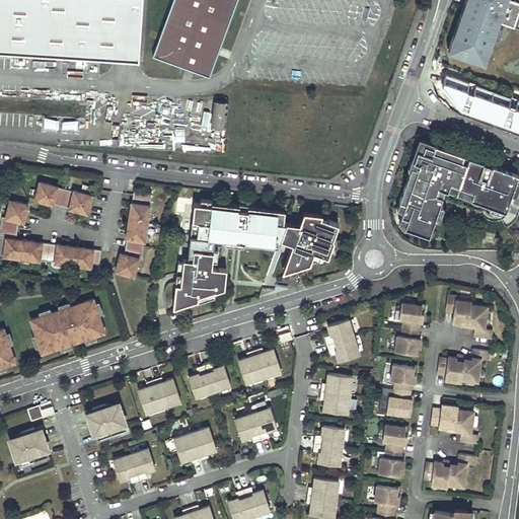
[(141,0),(0,0),(0,51),(138,60),(141,0)]
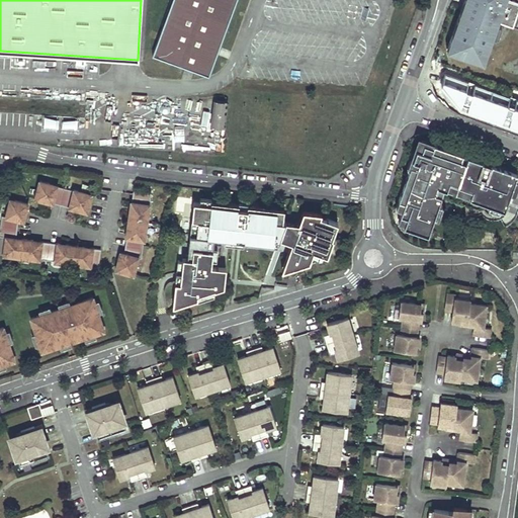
[(172,0),(152,55),(208,75),(236,0),(172,0)]
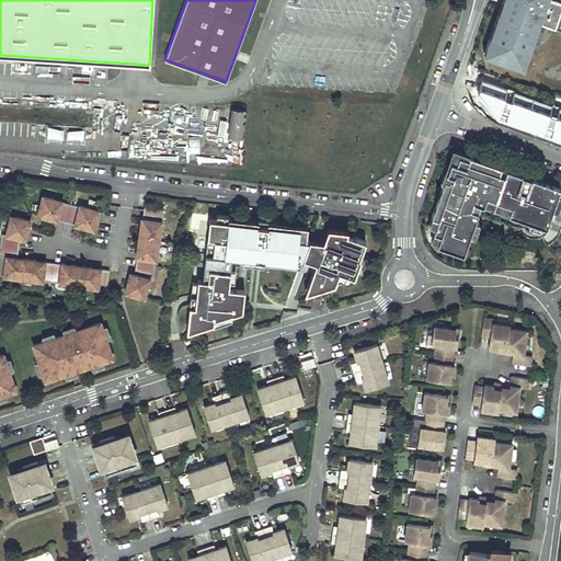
[(547,0),(502,0),(483,56),(525,69),(541,19),(547,0)]
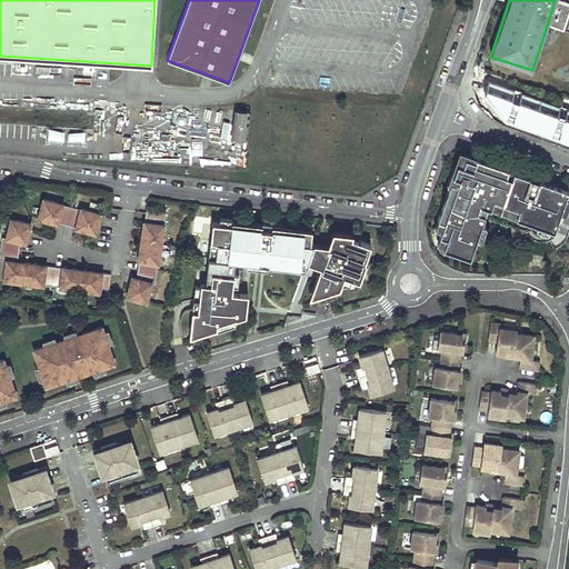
[(568,0),(555,0),(549,19),(568,28),(568,0)]
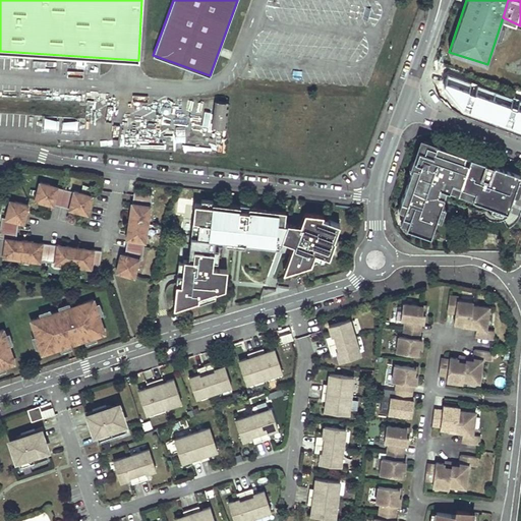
[(444,105),(505,123),(509,109),(448,91),(444,105)]
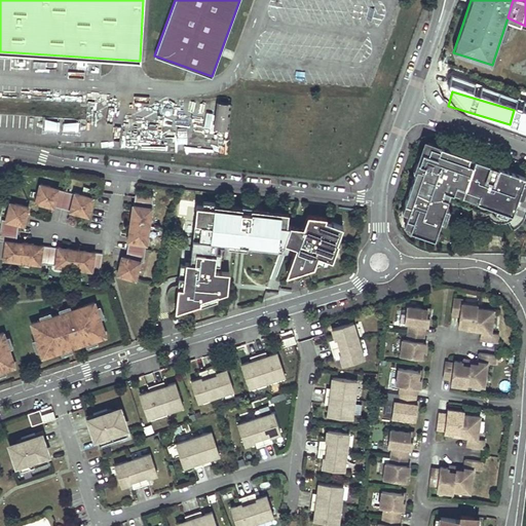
[(217,98),(216,124),(230,124),(231,99),(217,98)]
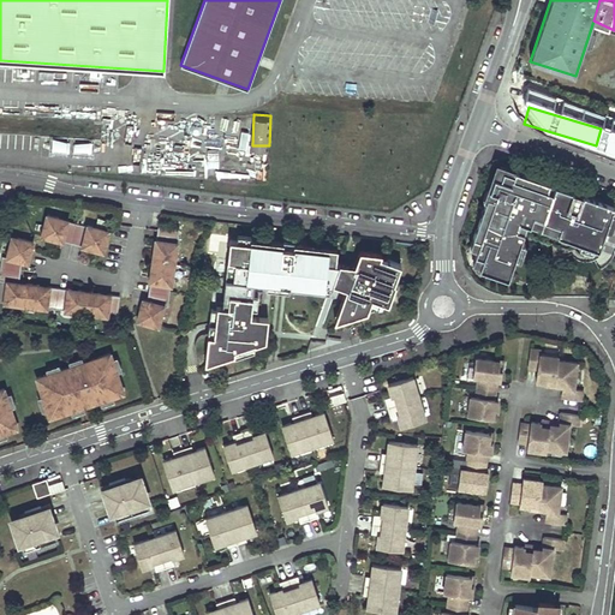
[(207,169),(261,171),(261,147),(251,147),(251,131),(245,131),(245,143),(225,143),(225,145),(207,145),(207,169)]
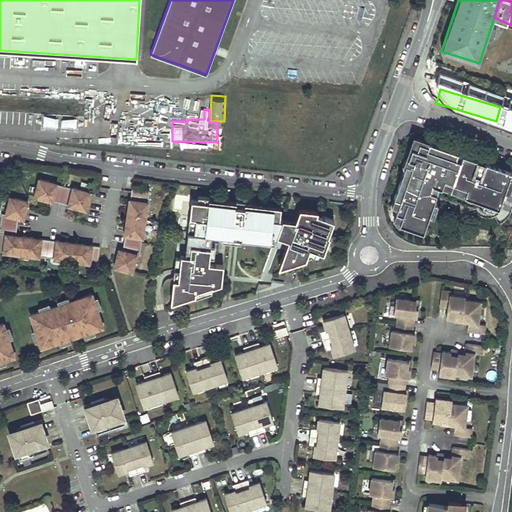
[(57,128),(58,116),(44,115),(44,127),(57,128)]
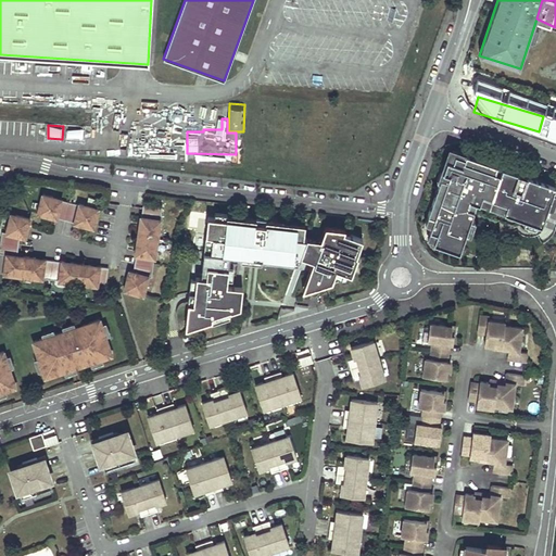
[(84,140),(84,127),(66,127),(67,140),(84,140)]
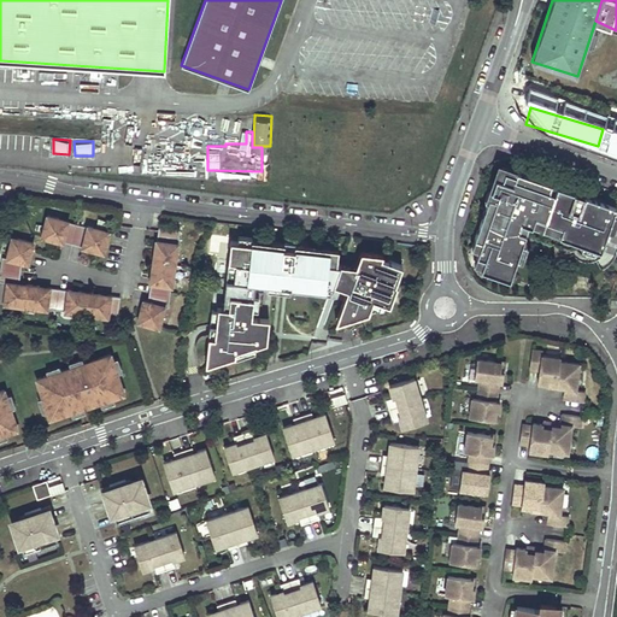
[(170,170),(195,172),(198,146),(172,144),(170,170)]
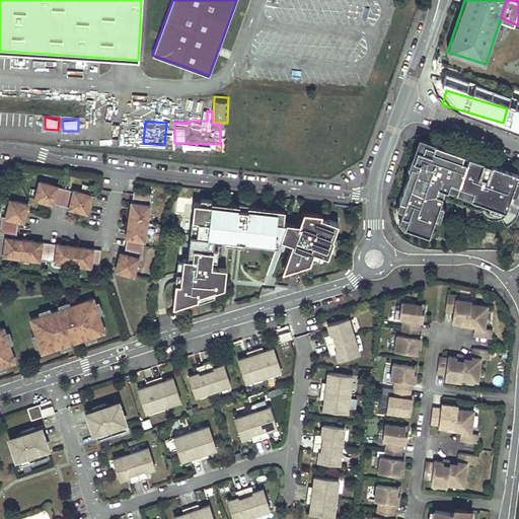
[(422,150),(417,148),(413,159),(419,161),(417,167),(411,165),(399,199),(404,201),(400,213),(406,216),(403,225),(428,233),(439,203),(433,201),(438,186),(444,188),(447,189),(449,181),(472,190),(470,197),(479,200),(479,199),(491,203),(491,204),(505,209),(507,202),(510,194),(508,193),(510,187),(512,188),(518,172),(492,162),(491,163),(484,161),(484,160),(468,155),(466,161),(461,159),(463,153),(434,143),(433,146),(425,143),(422,150)]
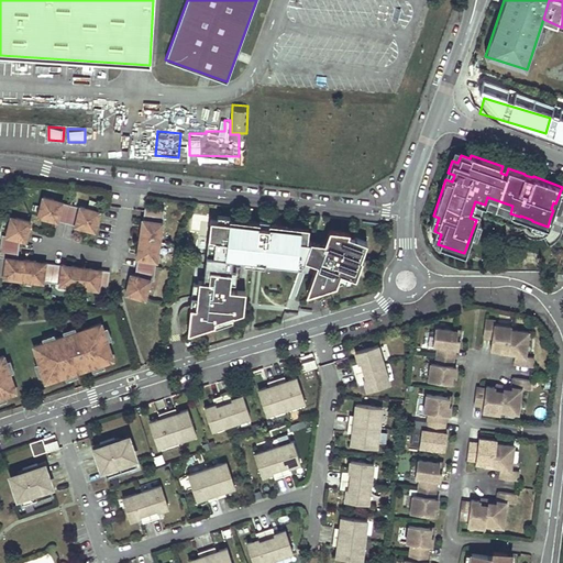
[(452,181),(454,175),(448,173),(445,172),(443,178),(445,179),(452,181)]
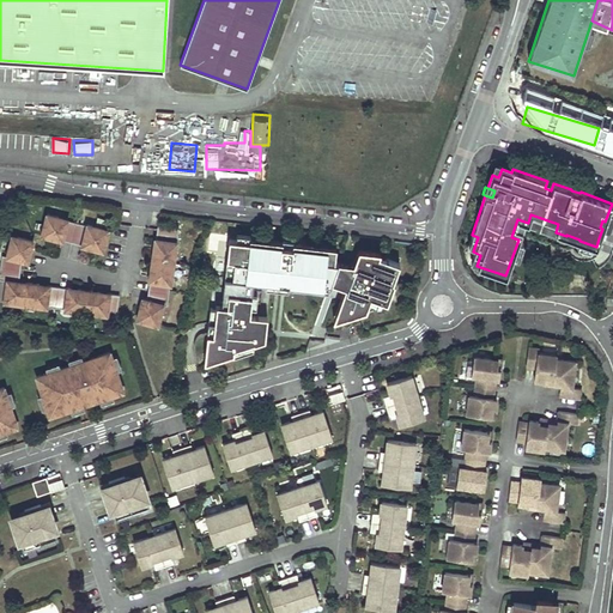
[(612,214),(612,202),(612,204),(605,222),(602,220),(600,228),(602,229),(599,238),(605,241),(612,214)]
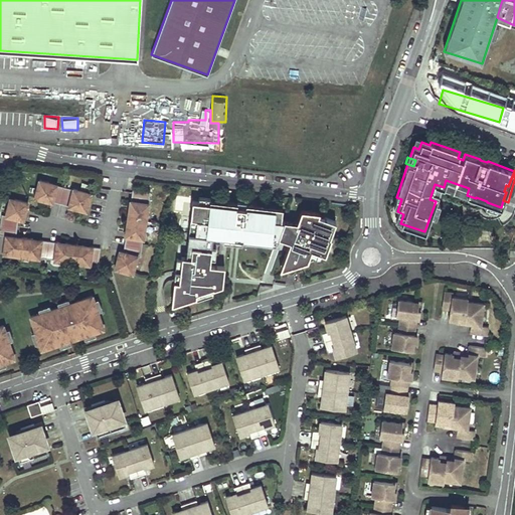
[(58,183),(39,179),(34,198),(53,202),(53,201),(57,185),(58,183)]
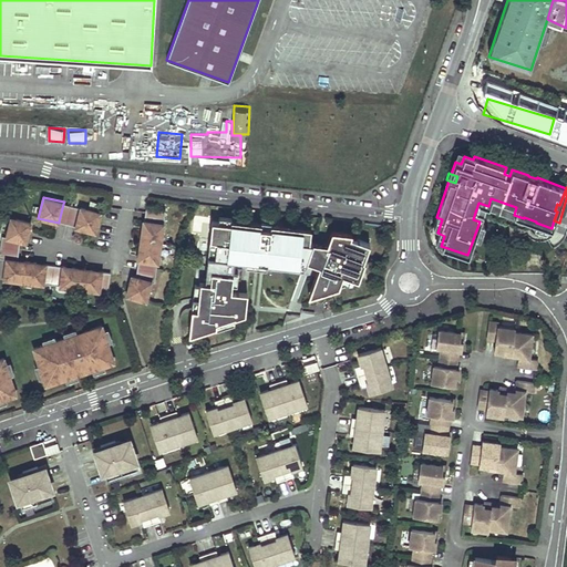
[(491,198),(488,206),(514,215),(516,207),(491,198)]
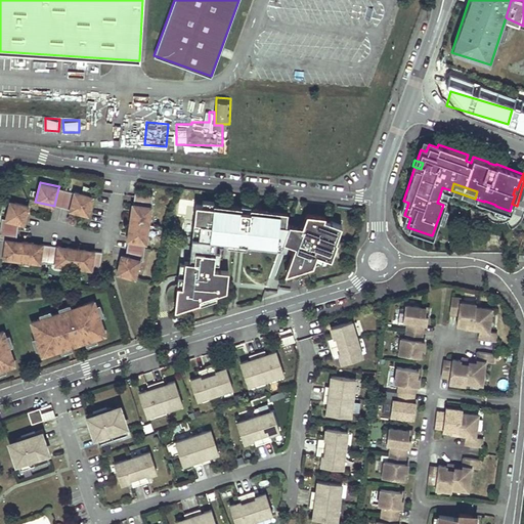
[(448,189),(442,187),(437,203),(443,205),(448,189)]
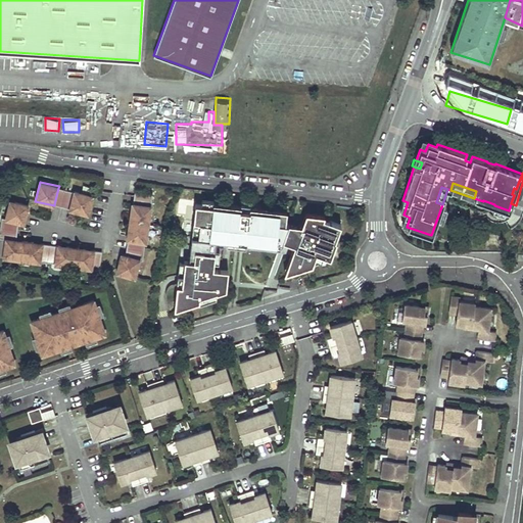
[(70,208),(75,192),(58,188),(54,204),(70,208)]
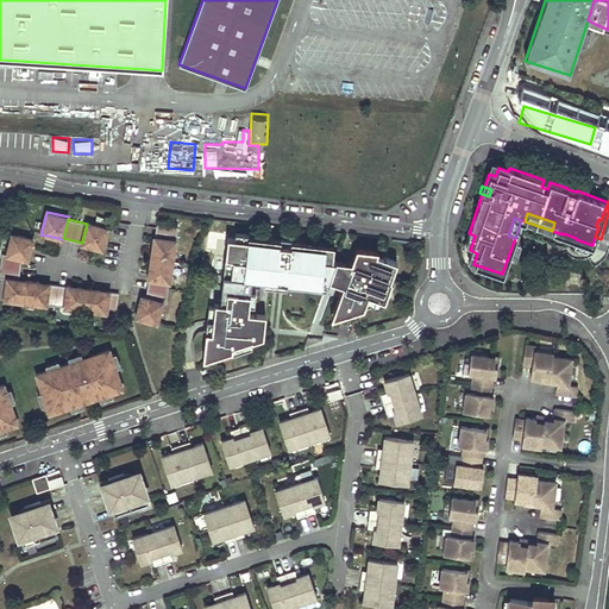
[(111,226),(88,221),(87,224),(82,243),(82,245),(105,250),(111,226)]
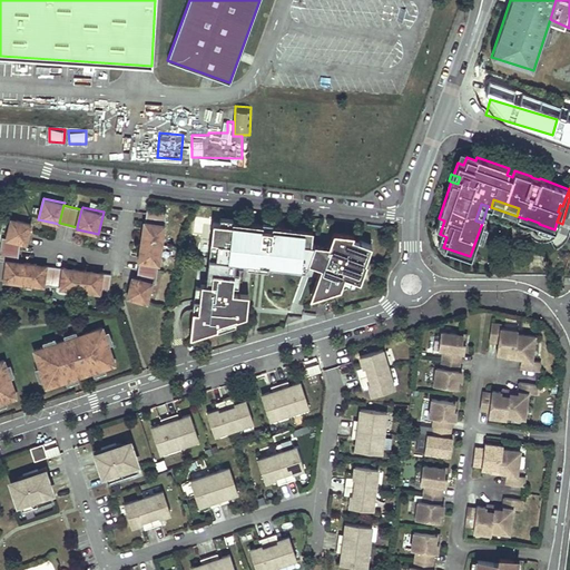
[(166,212),(147,208),(145,222),(164,225),(166,212)]
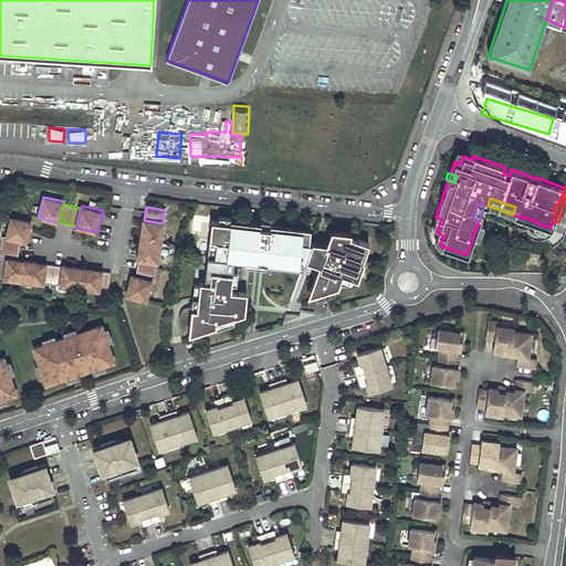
[(29,222),(9,219),(6,239),(20,241),(25,242),(29,222)]
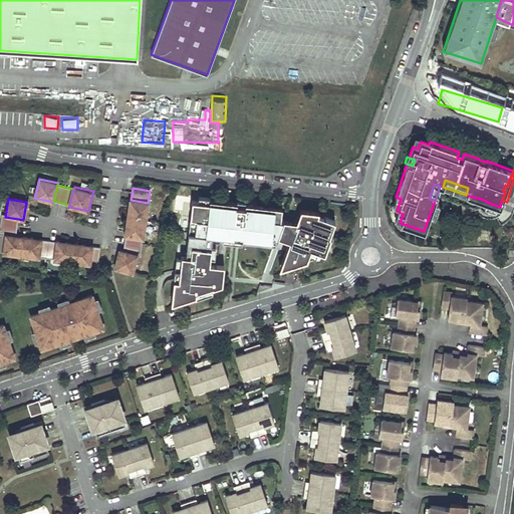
[(196,296),(212,290),(213,284),(222,282),(224,263),(210,261),(212,241),(213,233),(261,239),(261,241),(275,243),(276,238),(277,235),(290,239),(288,246),(280,266),(316,255),(318,249),(323,251),(335,219),(317,213),(315,216),(299,210),(296,220),(283,218),(280,218),(281,209),(192,199),(190,216),(188,238),(186,258),(182,257),(177,257),(174,278),(172,301),(196,293),(196,296)]
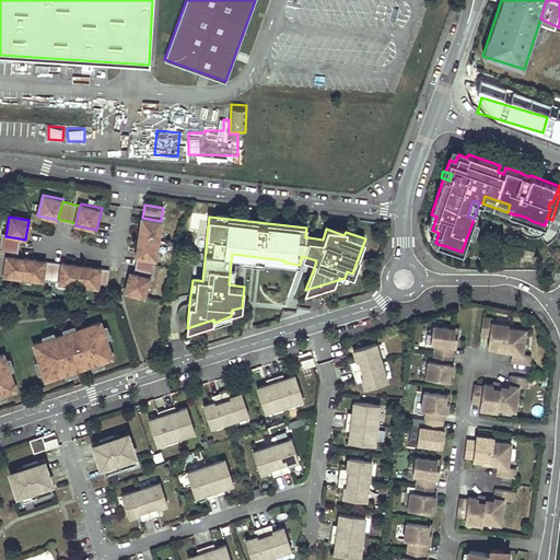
[(142,218),(141,218),(139,236),(159,240),(162,221),(161,221),(142,218)]
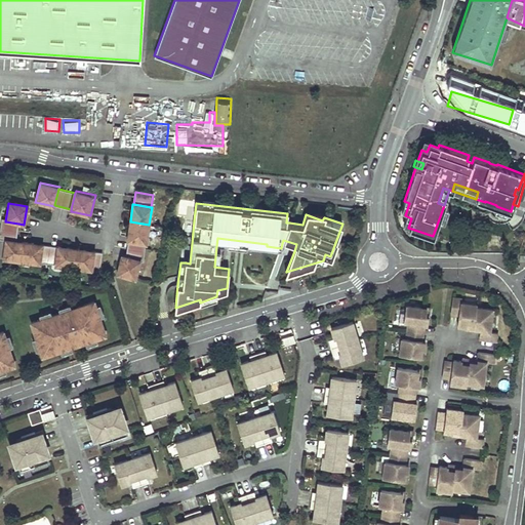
[(18,224),(5,221),(1,221),(0,230),(0,239),(5,240),(16,241),(18,224)]
